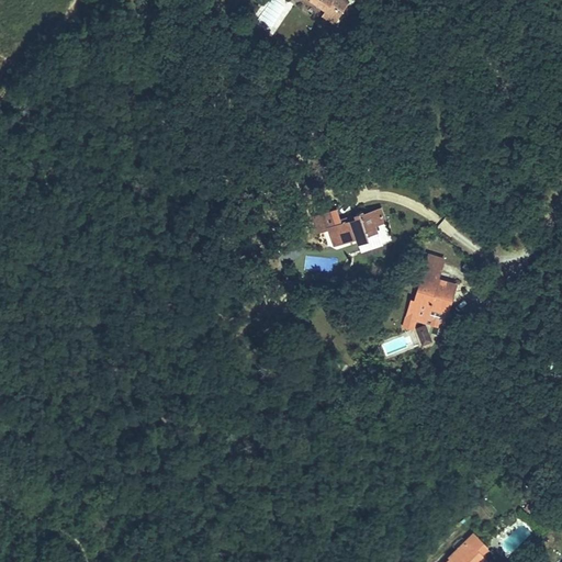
[(308,0),(322,9),(319,12),(330,20),(345,0),(344,0),(308,0)]
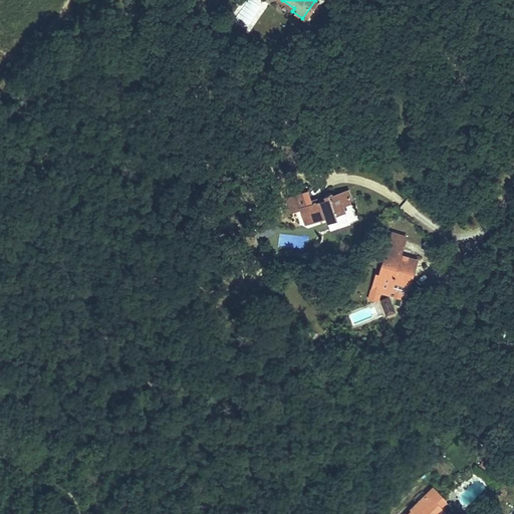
[(306,213),(310,227),(328,221),(329,225),(338,222),(336,217),(348,214),(345,204),(354,201),(351,191),(332,197),(333,204),(325,207),(323,202),(312,206),(309,197),(293,201),(298,216),(306,213)]
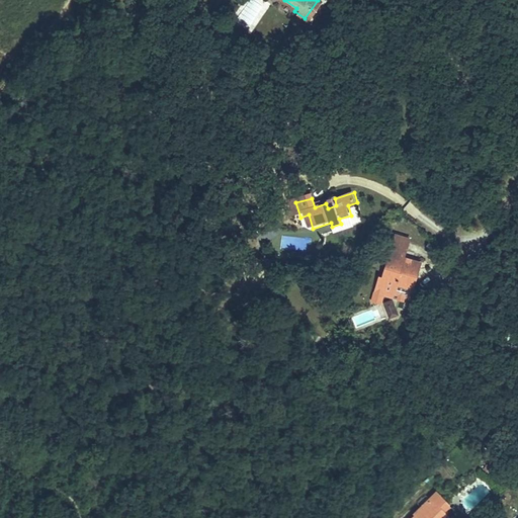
[(392,234),(376,290),(407,298),(411,282),(413,274),(417,260),(403,256),(408,238),(392,234)]
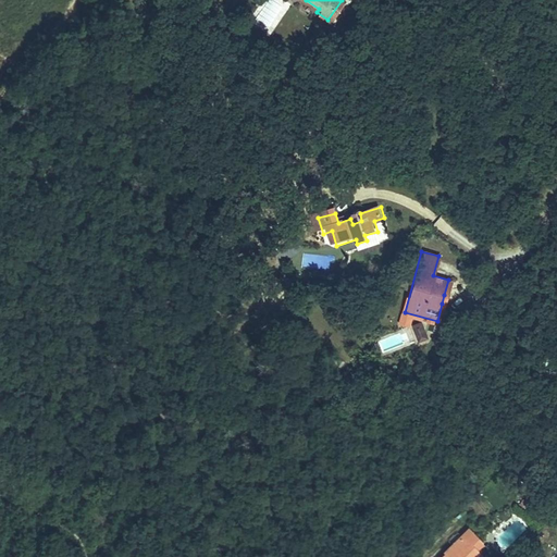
[(421,321),(411,325),(417,341),(428,337),(421,321)]
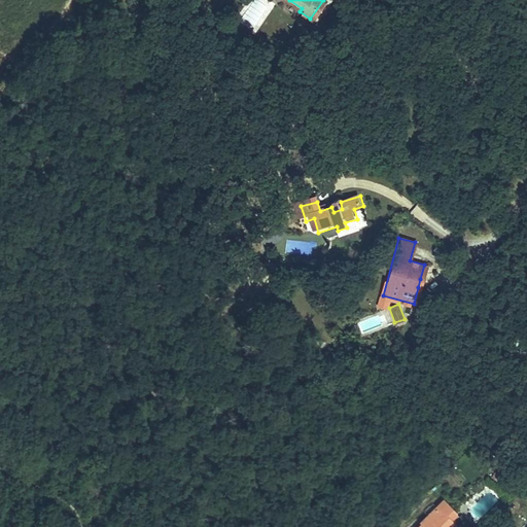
[(442,496),(435,502),(450,517),(456,512),(442,496)]
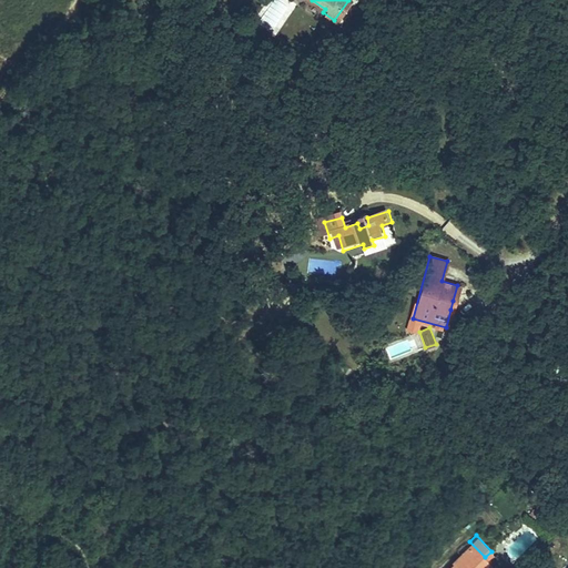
[(444,567),(487,567),(492,565),(485,557),(469,541),(450,558),(453,560),(444,567)]
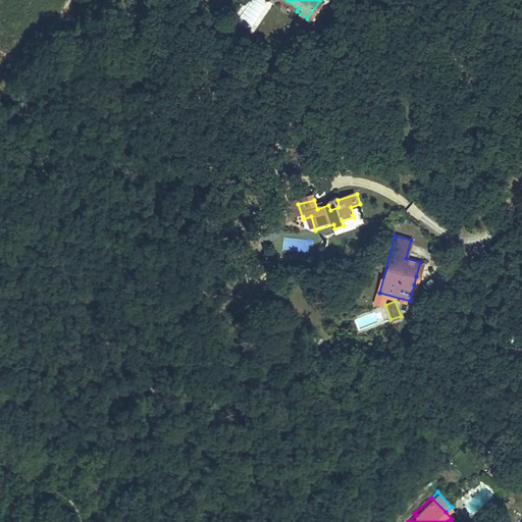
All buildings are outlined.
